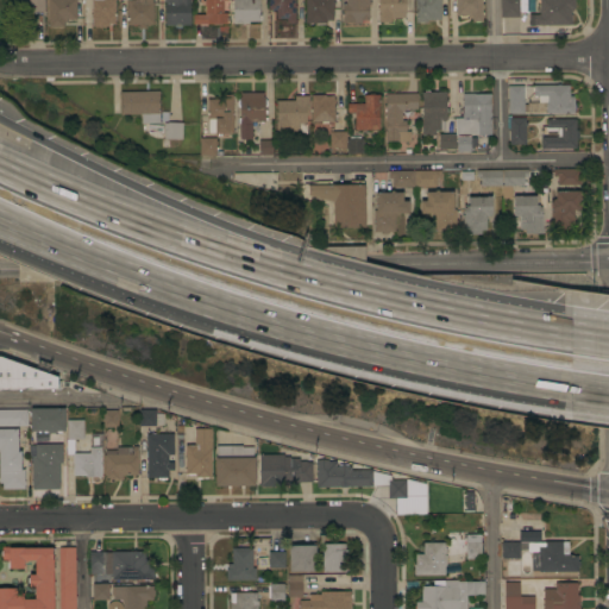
[(23,12),(23,1),(17,1),(17,0),(43,0),(44,11),(23,12)]
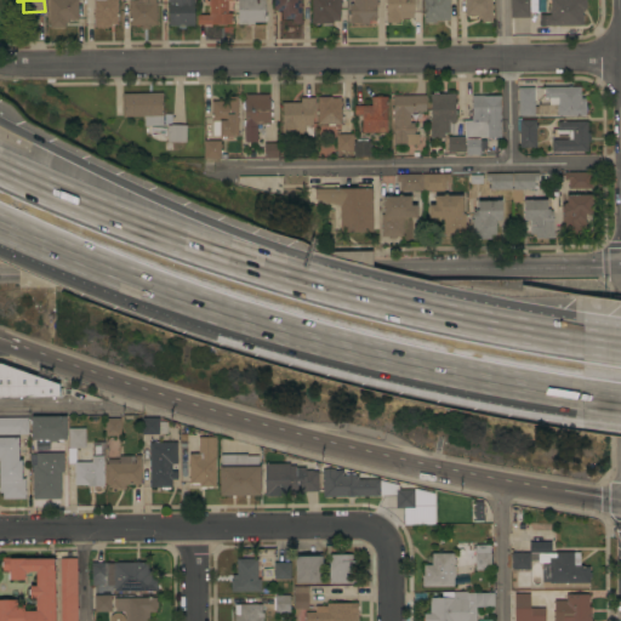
[(78,0),(78,18),(68,20),(68,22),(66,22),(66,27),(49,27),(49,0),(78,0)]
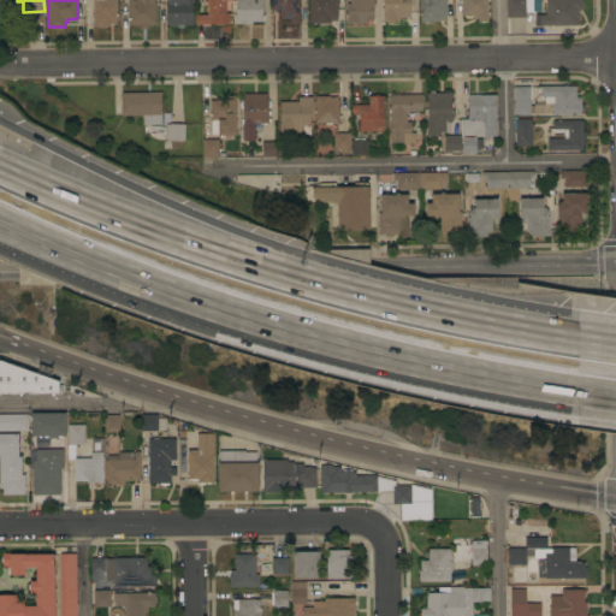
[(117,0),(117,19),(116,19),(116,23),(111,23),(111,27),(101,27),(101,25),(93,25),(93,17),(92,17),(92,13),(93,13),(93,0),(117,0)]
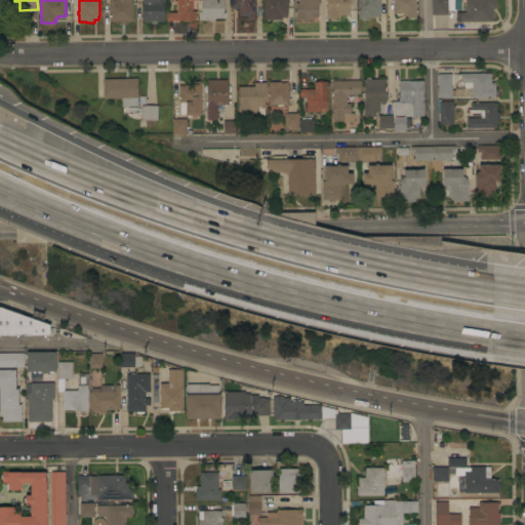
[(109,0),(132,0),(132,21),(126,21),(126,25),(119,25),(119,21),(109,21),(109,0)]
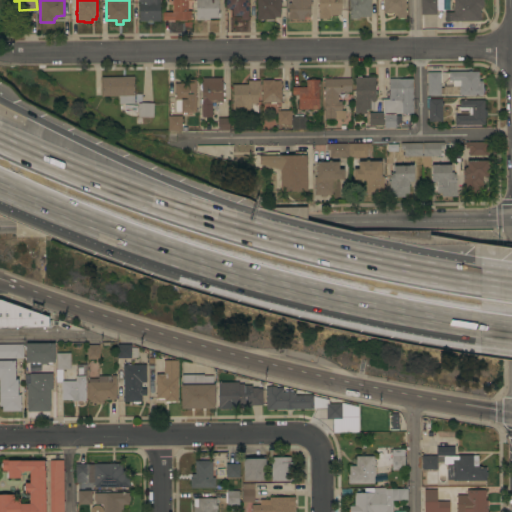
[(138,0),(160,0),(160,20),(153,20),(153,23),(146,23),(146,20),(139,20),(138,0)]
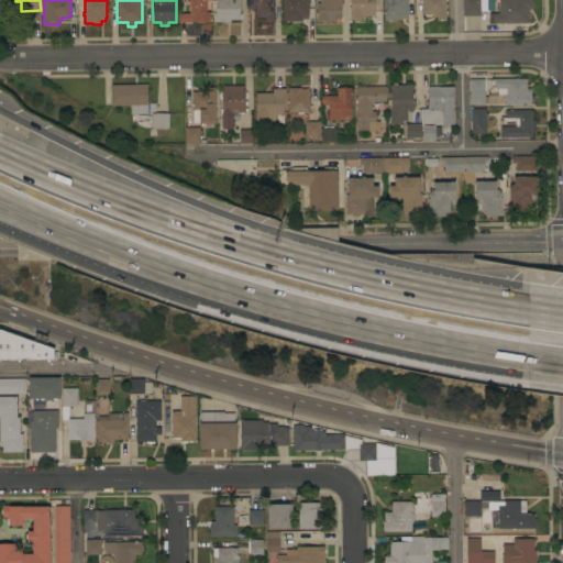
[(178,13),(189,12),(189,4),(187,4),(187,0),(211,0),(211,11),(210,11),(210,22),(178,22),(178,13)]
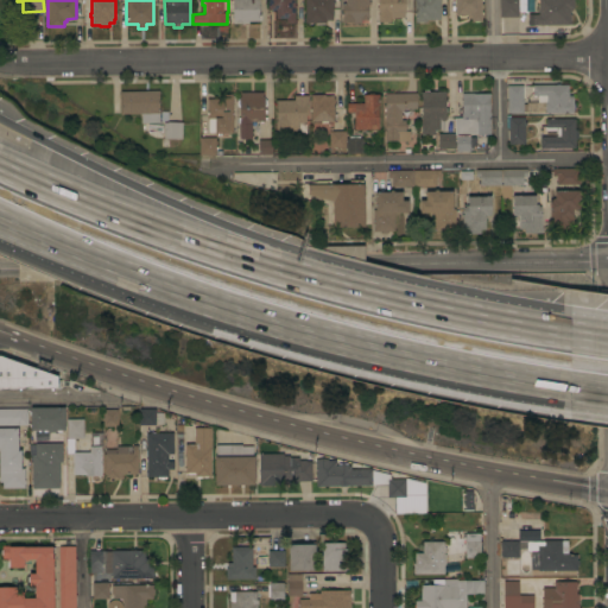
[(233,0),(259,0),(259,20),(248,20),(248,23),(233,23),(233,0)]
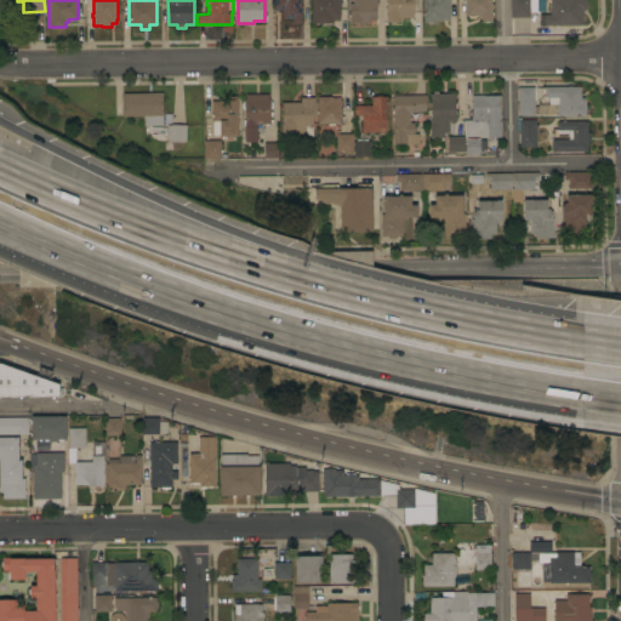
[(301,0),(301,5),(302,5),(302,7),(301,7),(301,23),(292,23),(292,18),(281,18),(281,10),(273,10),(273,0),(301,0)]
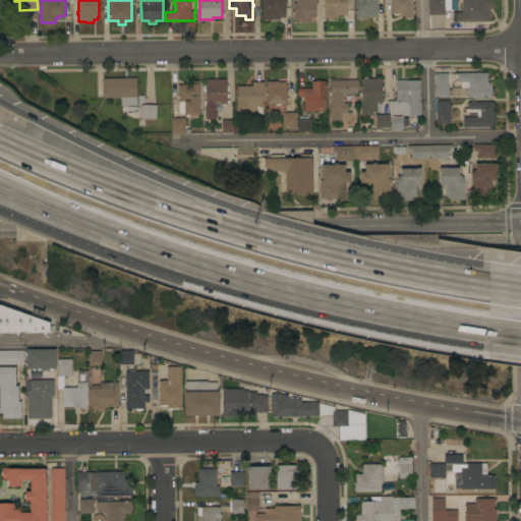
[(262,0),(285,0),(285,16),(279,17),(279,19),(262,19),(262,0)]
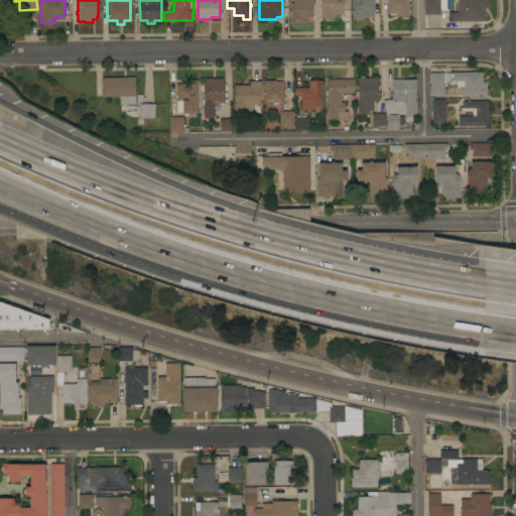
[(312,0),(312,1),(314,1),(314,3),(312,3),(312,16),(306,16),(306,19),(290,19),(290,3),(293,3),(293,0),(312,0)]
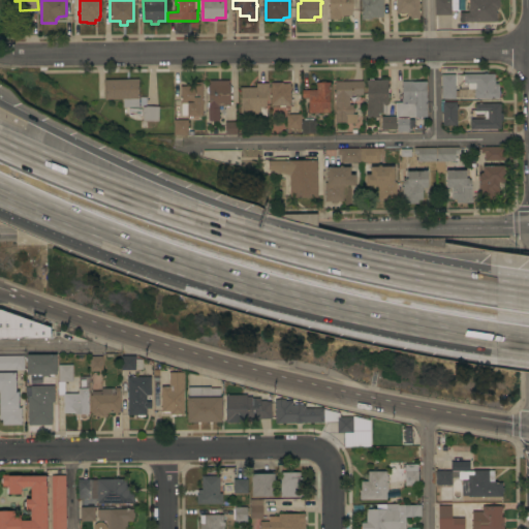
[(352,0),(352,14),(340,14),(340,19),(330,19),(330,11),(329,11),(329,0),(352,0)]
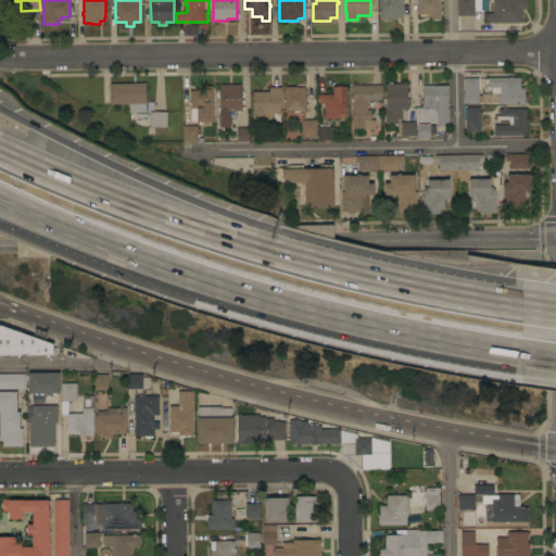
[(379,0),(403,0),(403,17),(390,17),(390,20),(379,20),(379,0)]
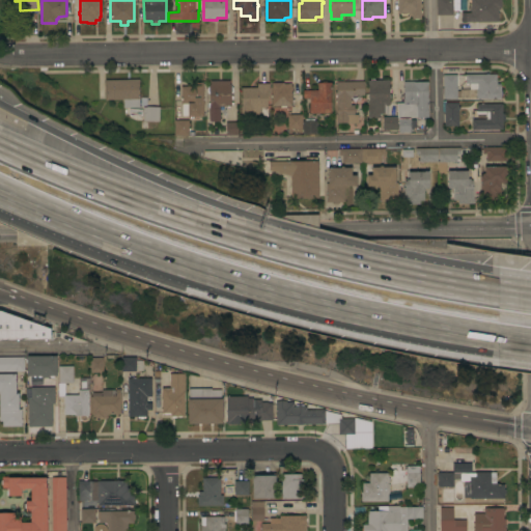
[(397,12),(397,0),(420,0),(420,18),(412,19),(412,16),(408,14),(407,15),(401,15),(399,12),(397,12)]
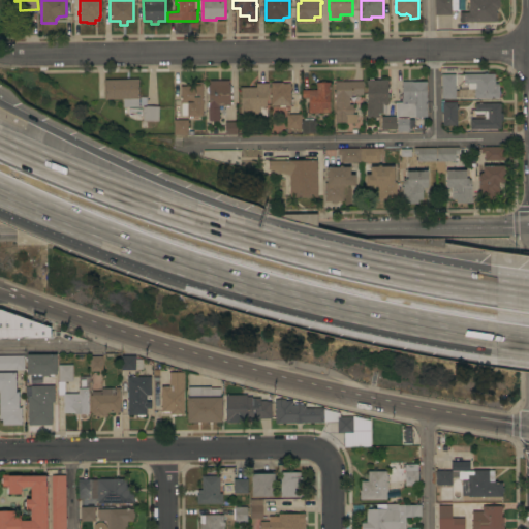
[(435,0),(450,0),(450,14),(435,14),(435,0)]
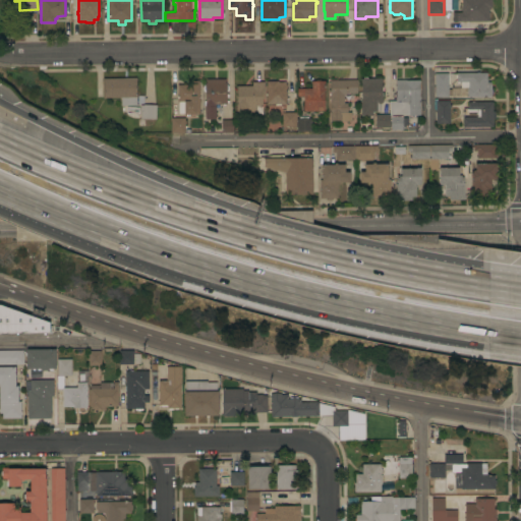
[(457,21),(457,19),(454,19),(454,12),(456,12),(461,12),(461,0),(491,0),(491,7),(488,7),(488,20),(457,21)]
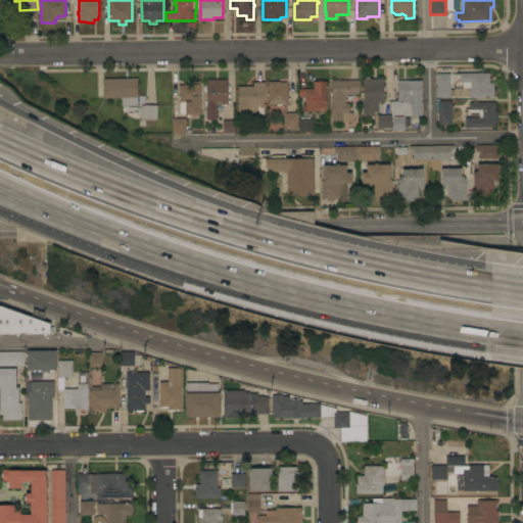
[(449,89),(453,89),(453,95),(449,95),(449,97),(436,97),(436,73),(449,73),(449,89)]
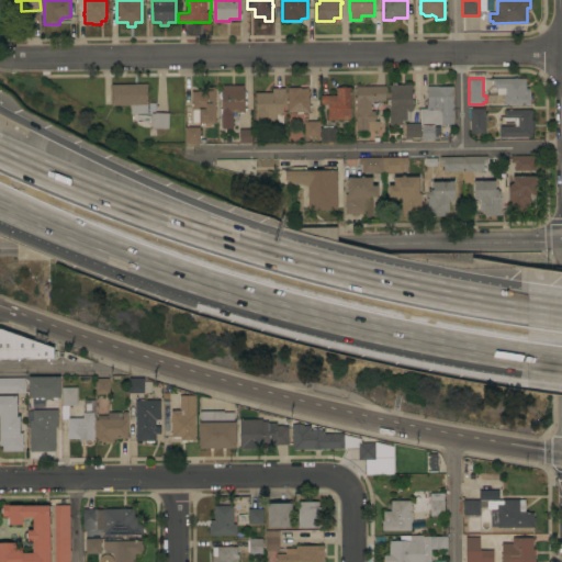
[(525,78),(525,88),(529,88),(529,104),(504,104),(504,93),(496,93),(496,88),(493,88),(493,78),(525,78)]
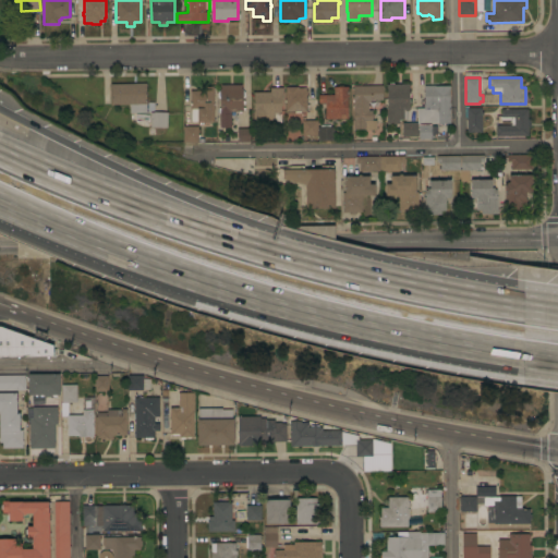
[(146,83),(146,112),(130,112),(130,104),(110,104),(110,84),(146,83)]
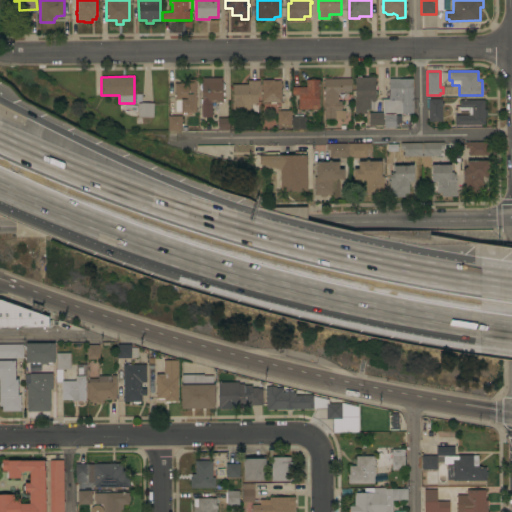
[(221,77),(221,81),(222,81),(222,83),(224,84),(224,88),(222,89),(222,92),(224,92),(224,95),(222,95),(222,98),(224,98),(224,100),(222,100),(222,101),(221,101),(221,103),(218,103),(218,102),(210,102),(210,104),(212,104),(212,116),(209,116),(209,122),(203,122),(203,116),(201,116),(201,89),(199,88),(199,84),(201,83),(201,81),(202,81),(202,77),(221,77)]
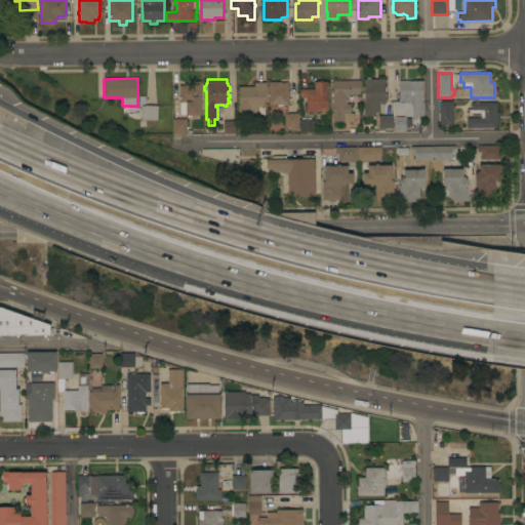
[(363,79),(385,79),(385,105),(379,105),(379,112),(375,113),(375,116),(363,117),(363,79)]
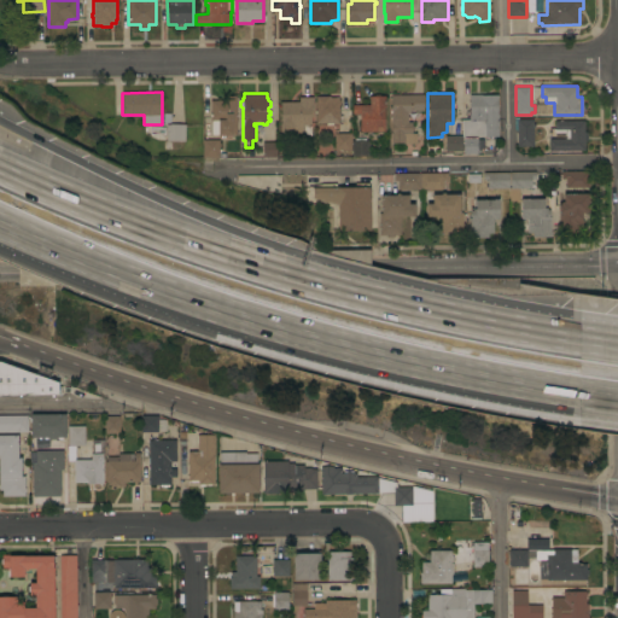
[(424,94),(424,110),(410,110),(410,112),(408,112),(408,122),(412,122),(412,133),(417,133),(417,143),(391,143),(391,94),(424,94)]
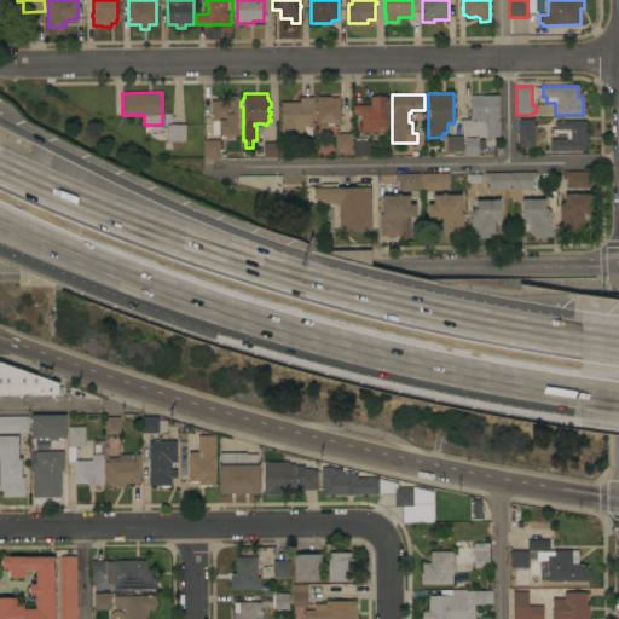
[(499,94),(499,137),(486,137),(486,136),(463,136),(463,120),(470,120),(470,94),(499,94)]
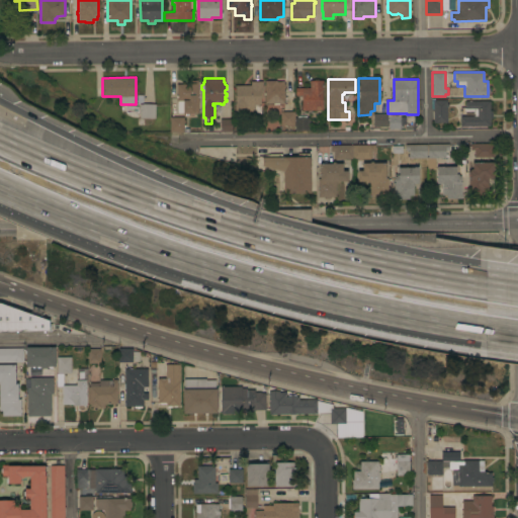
[(189,84),(189,80),(198,80),(198,113),(196,113),(196,114),(194,114),(194,112),(177,113),(177,100),(176,100),(176,84),(189,84)]
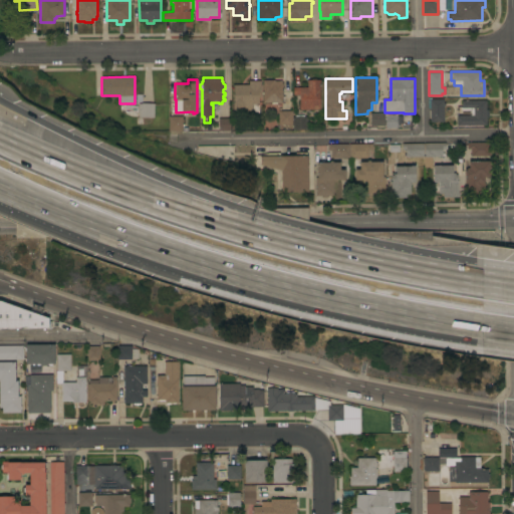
[(276,102),(276,103),(271,103),(271,102),(263,102),(262,79),(274,79),(274,80),(282,80),(282,82),(283,102),(276,102)]
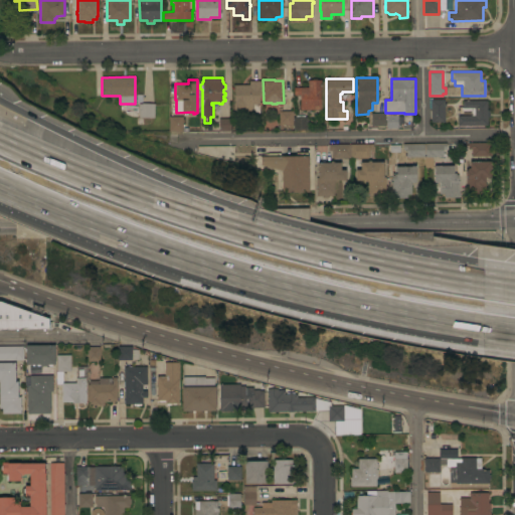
[(300,110),(300,95),(294,95),(294,88),(308,87),(308,79),(321,79),(321,90),(321,110),(300,110)]
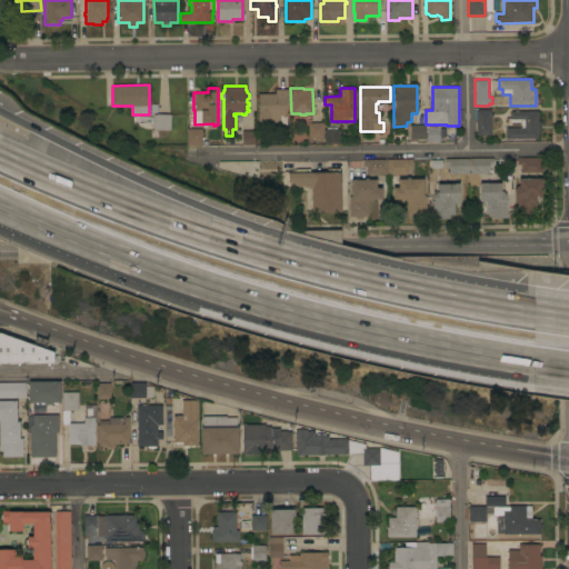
[(276,93),(276,89),(288,89),(288,108),(286,108),(287,115),(280,115),(280,125),(269,125),(269,122),(258,122),(258,113),(259,113),(258,93),(276,93)]
